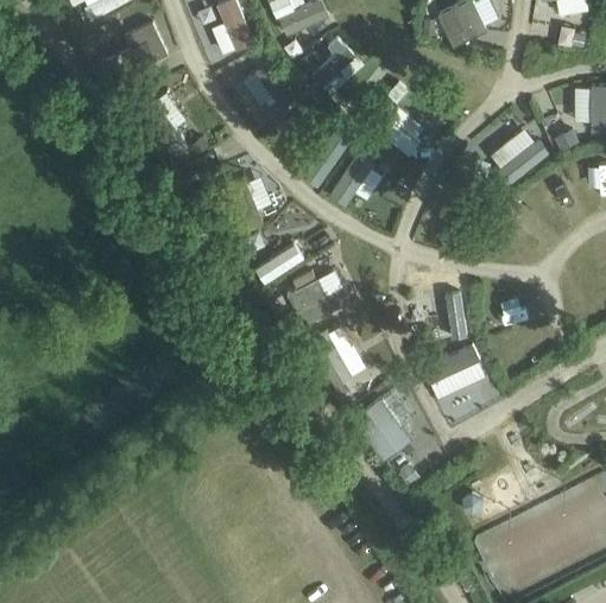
[(220,0),(215,2),(222,24),(213,26),(221,55),(253,44),(239,0),(220,0)]
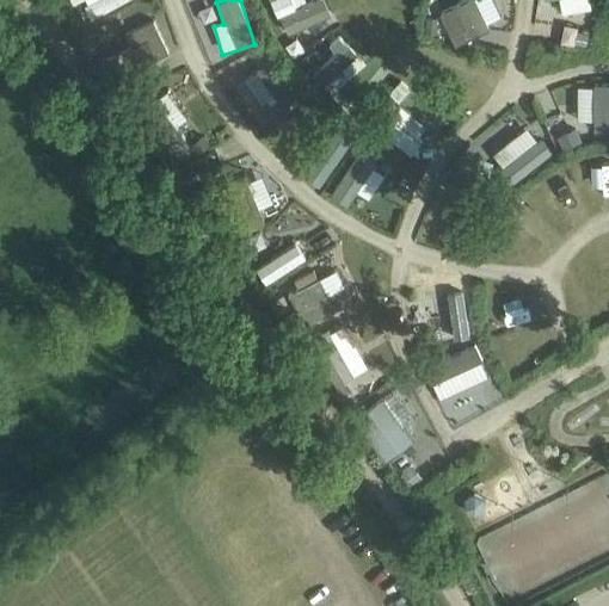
[(332,18),(324,0),(315,0),(297,8),(294,0),(268,0),(285,38),(332,18)]
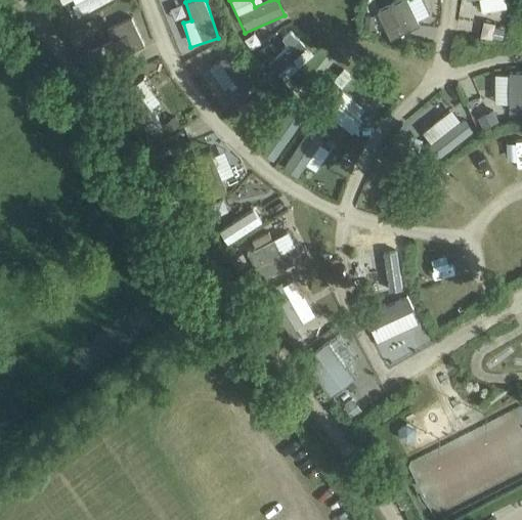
[(407,0),(404,0),(379,10),(391,41),(420,30),(407,0)]
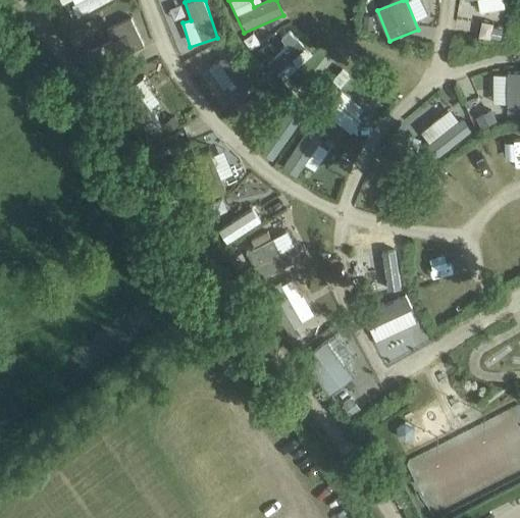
[(463,0),(463,2),(477,0),(479,13),(509,10),(507,0),(463,0)]
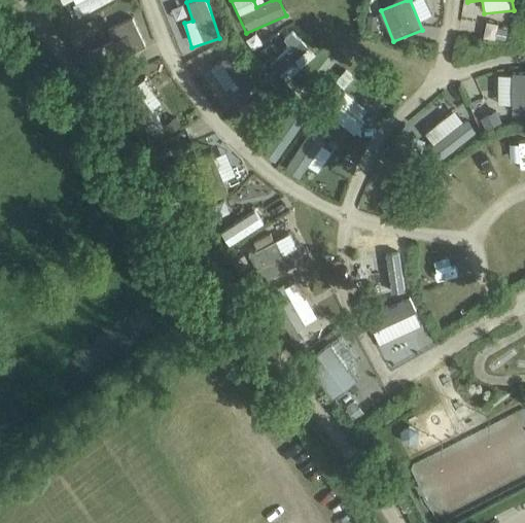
[(135,20),(108,32),(119,58),(146,46),(135,20)]
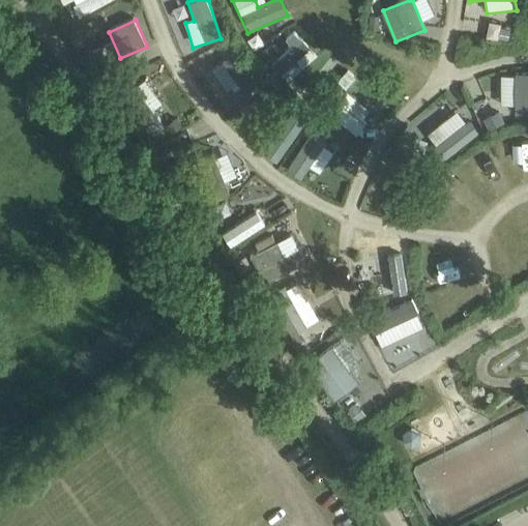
[(291,86),(321,59),(300,36),(270,63),(291,86)]
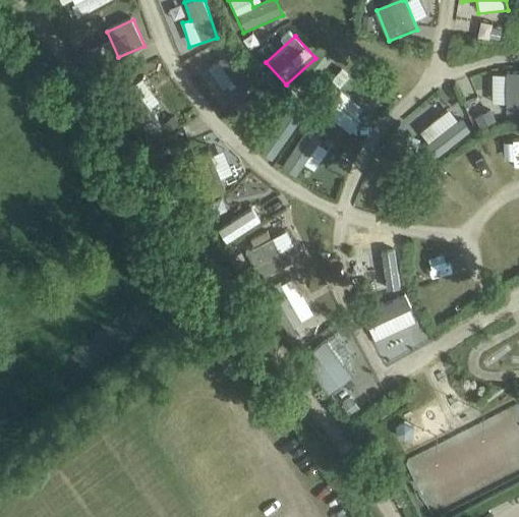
[(237,102),(253,83),(225,58),(209,76),(237,102)]
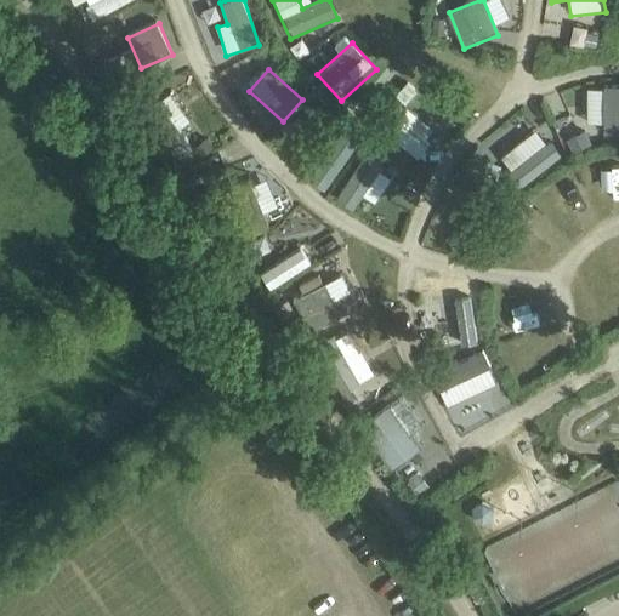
[(603,136),(618,135),(618,87),(585,89),(586,125),(603,125),(603,136)]
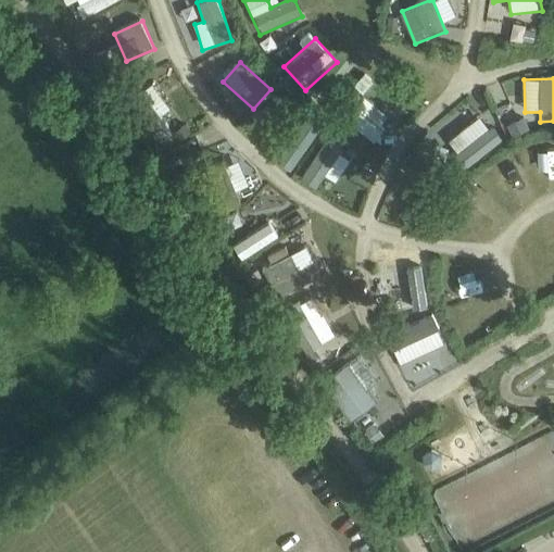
[(161,83),(131,96),(153,140),(181,127),(161,83)]
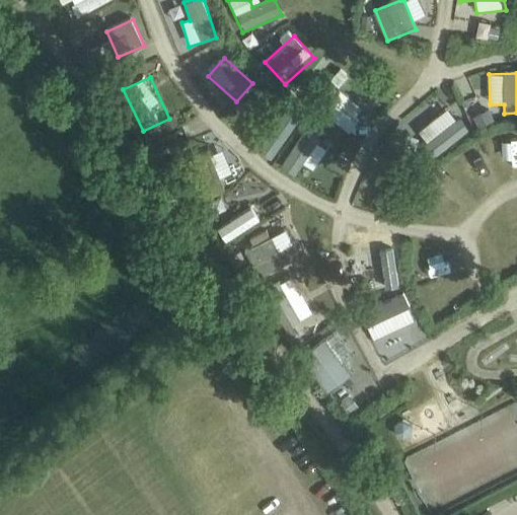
[(331,84),(314,106),(349,134),(367,112),(331,84)]
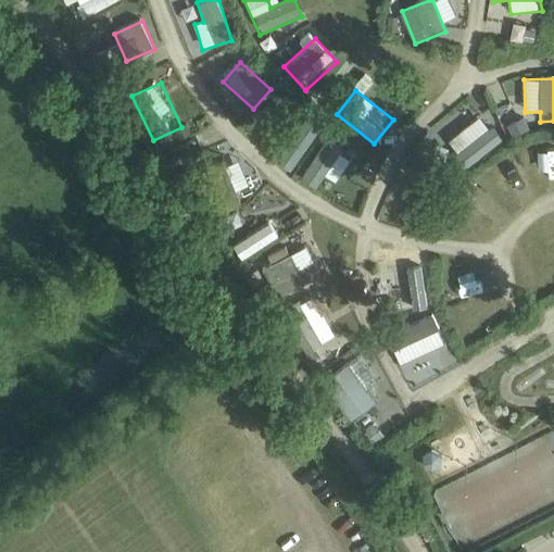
[(307,118),(276,159),(290,170),(322,130),(307,118)]
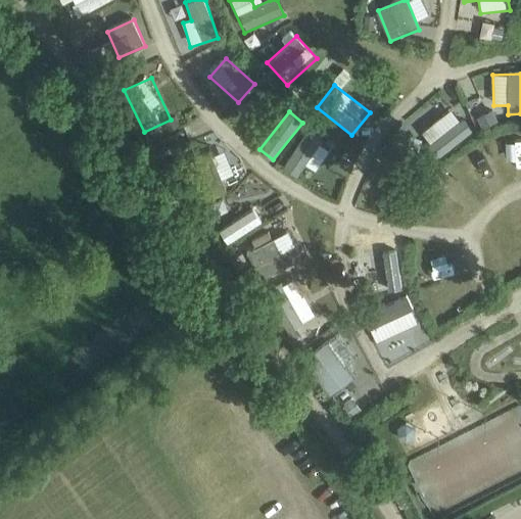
[(478,119),(483,130),(499,123),(493,111),(478,119)]
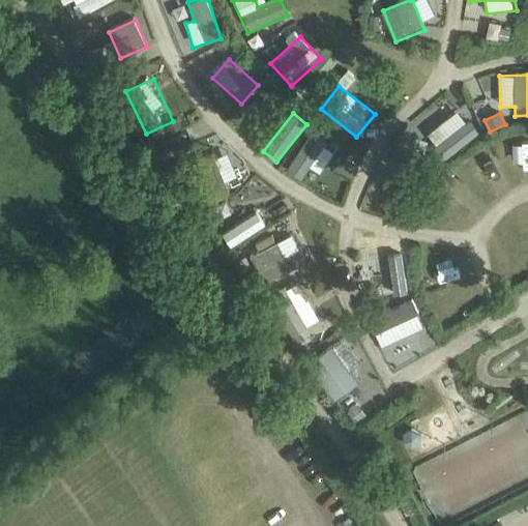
[(448,159),(480,135),(470,121),(458,130),(450,122),(431,138),(448,159)]
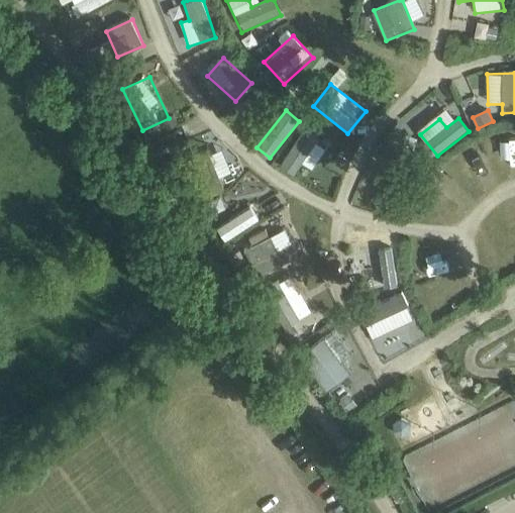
[(302,164),(313,170),(327,144),(302,130),(282,168),(296,176),(302,164)]
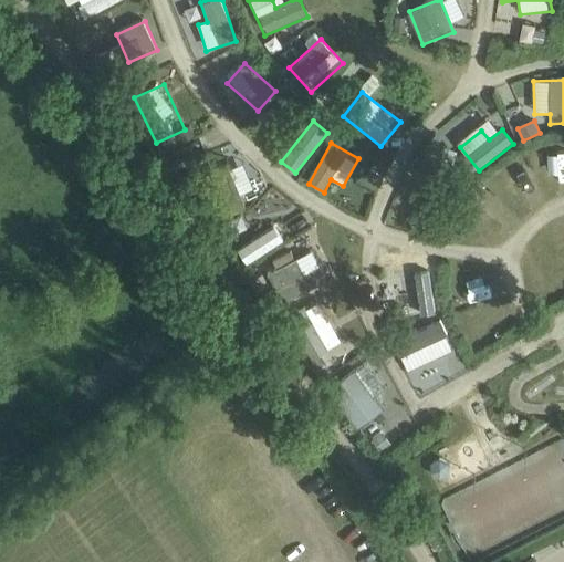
[(563,153),(550,154),(551,177),(563,176),(563,153)]
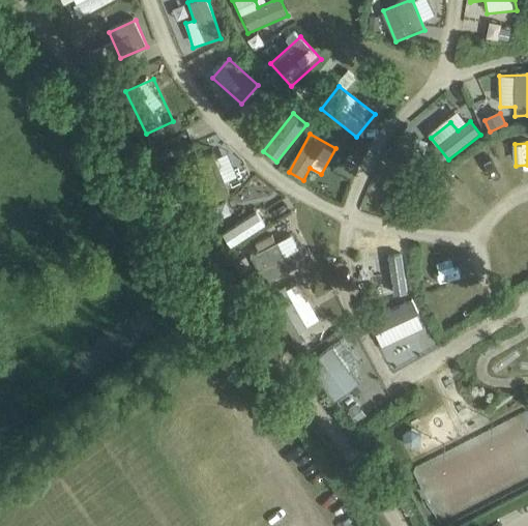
[(199,167),(211,202),(230,196),(217,161),(199,167)]
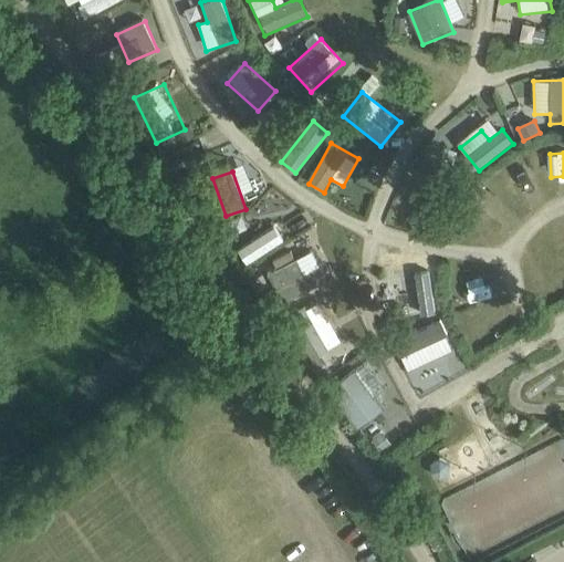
[(277,227),(237,250),(247,266),(285,242),(277,227)]
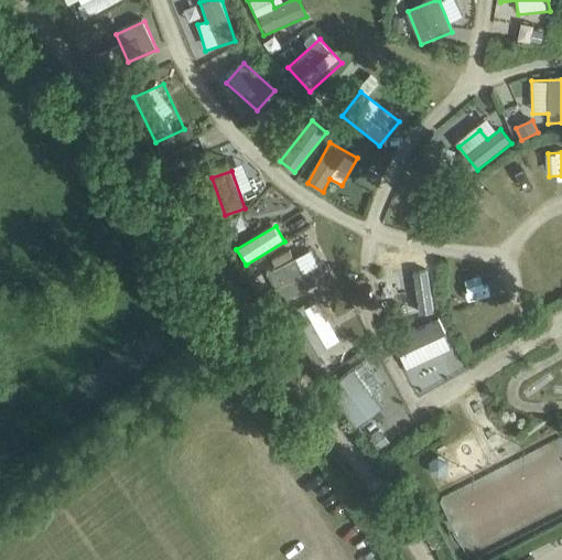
[(269,269),(281,301),(326,283),(314,251),(269,269)]
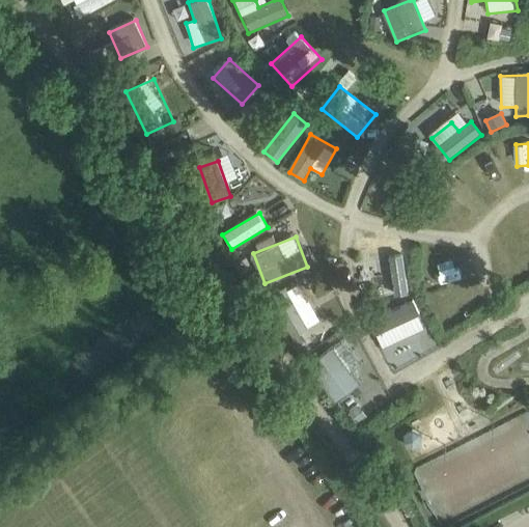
[(273,296),(289,336),(318,325),(302,284),(273,296)]
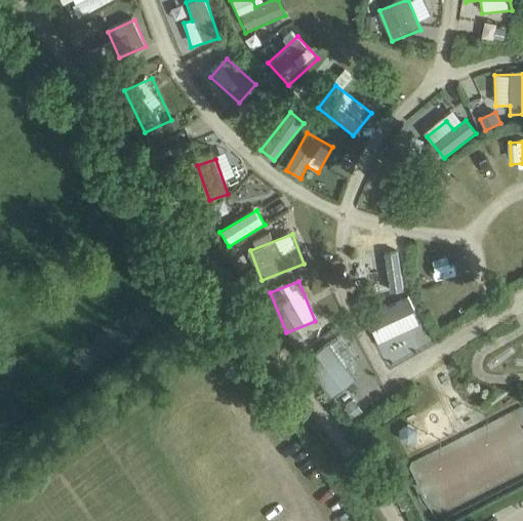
[(390,370),(438,346),(414,301),(367,324),(390,370)]
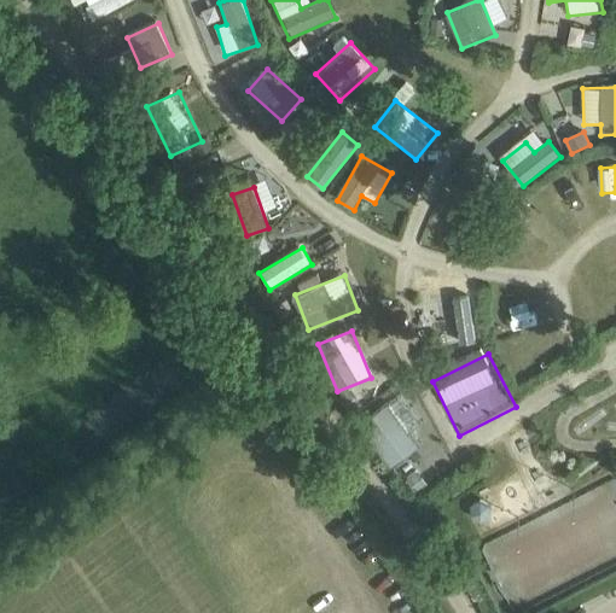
[(388,468),(419,445),(389,402),(358,424),(388,468)]
